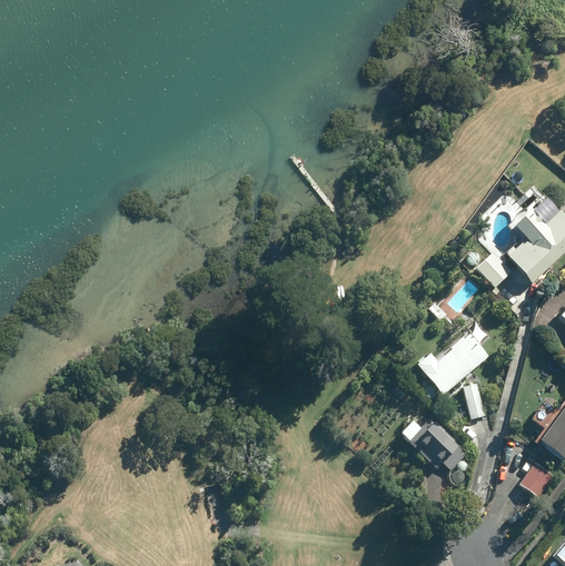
[(532,281),(564,250),(564,212),(561,208),(544,224),(528,208),(512,225),(526,239),(522,244),(519,241),(506,255),(532,281)]
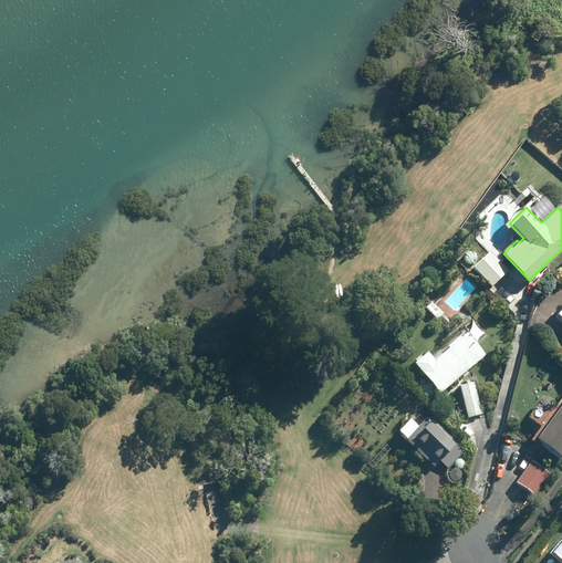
[(510,268),(490,249),(474,266),(493,284),(510,268)]
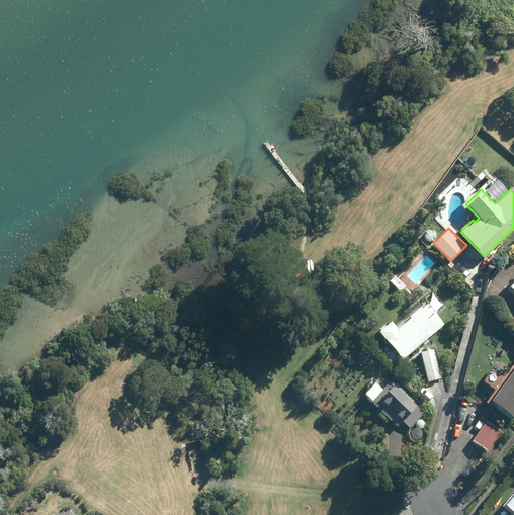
[(437,306),(432,299),(428,304),(426,303),(397,328),(390,320),(377,331),(384,339),(404,360),(445,323),(433,310),(437,306)]
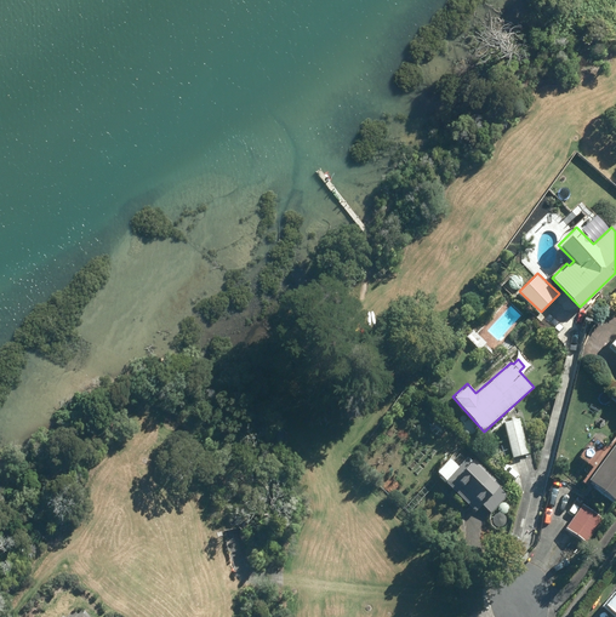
[(530,451),(520,416),(505,421),(514,456),(530,451)]
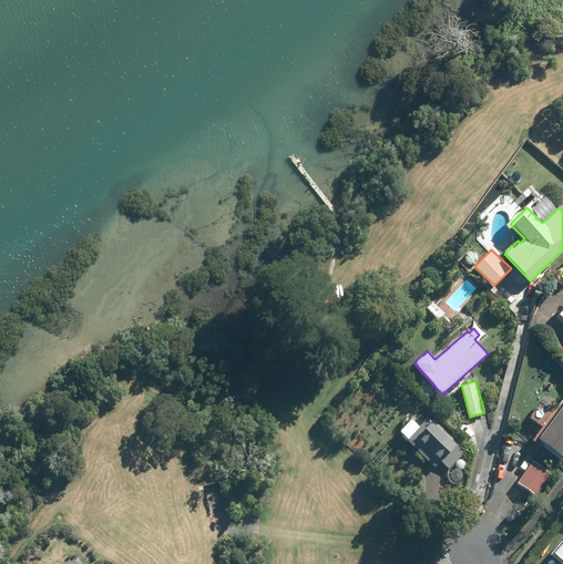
[(403,397),(407,393),(406,388),(402,385),(397,385),(393,387),(395,392),(398,397),(403,397)]
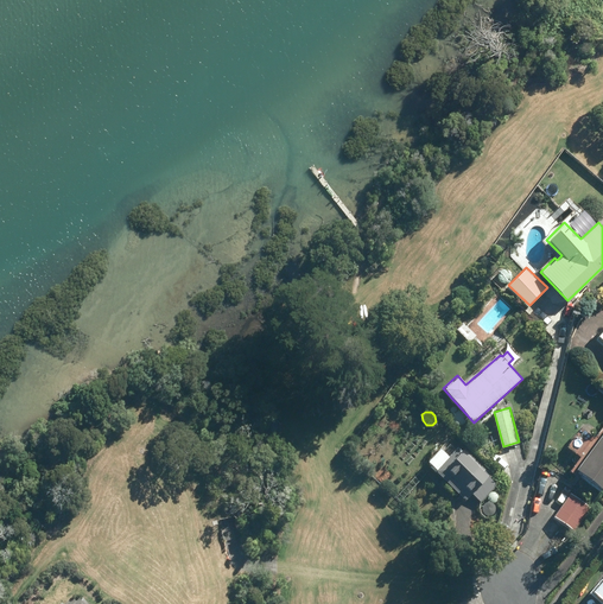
[(602,431),(576,468),(602,488),(602,431)]
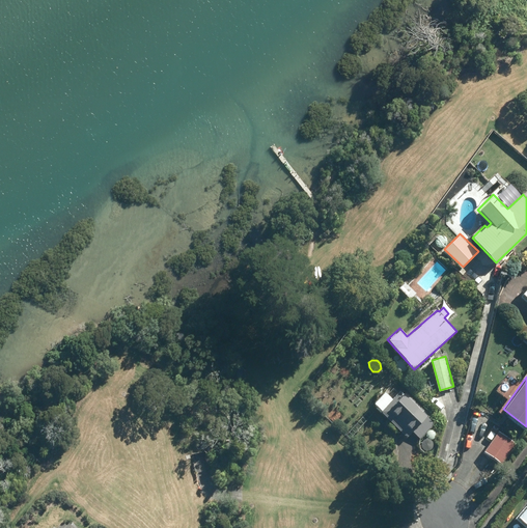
[(404,389),(384,410),(410,434),(414,429),(422,437),(436,422),(428,415),(430,414),(425,410),(427,409),(409,391),(407,392),(404,389)]
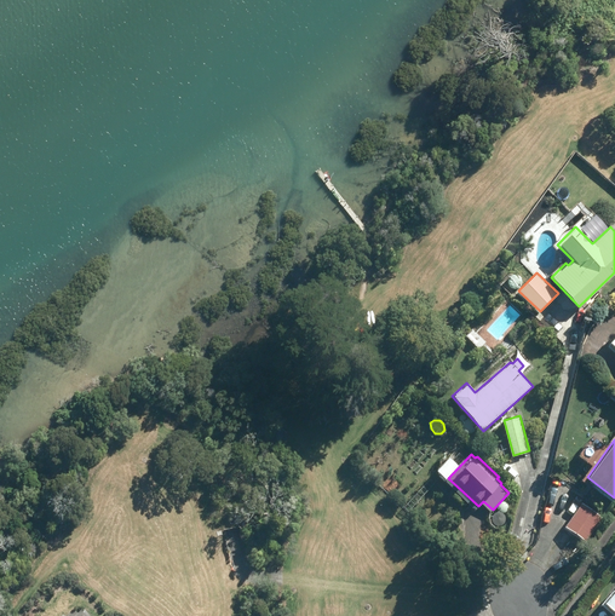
[(586,500),(569,524),(580,531),(590,539),(607,514),(586,500)]
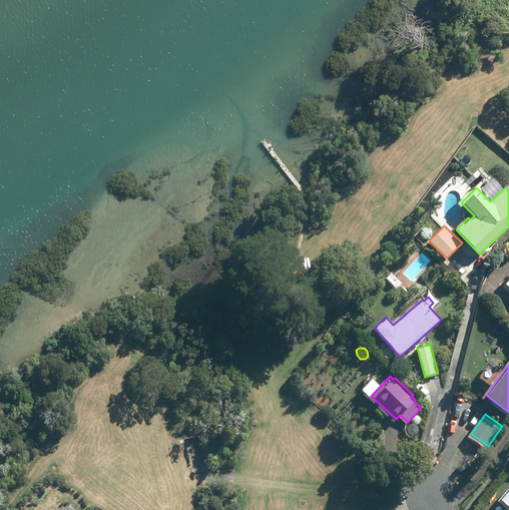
[(508,488),(498,501),(508,508),(508,488)]
